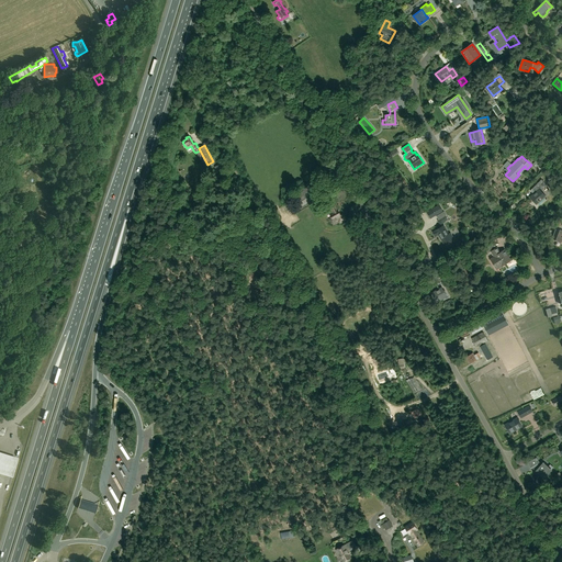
[(541,179),(538,182),(531,189),(535,192),(530,197),(536,204),(546,197),(540,191),(547,186),(541,179)]
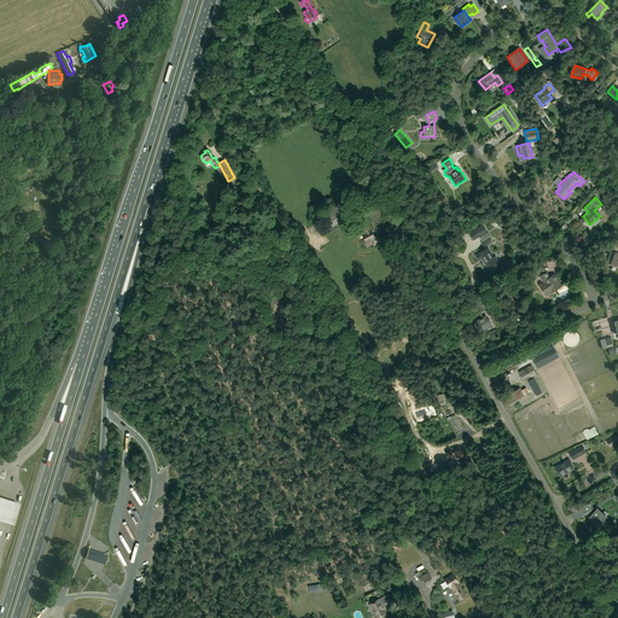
[(332,208),(320,215),(330,228),(348,217),(343,208),(334,213),(332,209),(332,208)]
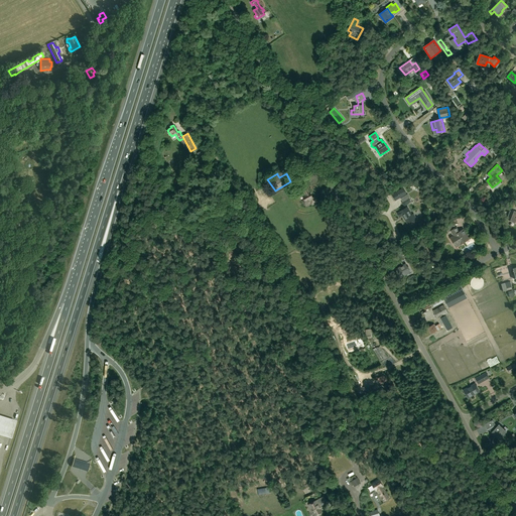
[(306,205),(309,203),(311,205),(312,206),(318,203),(314,196),(312,197),(309,191),(306,187),(300,190),(302,195),(304,194),(305,195),(302,196),(304,200),(303,201),(303,202),(304,205),(306,205)]
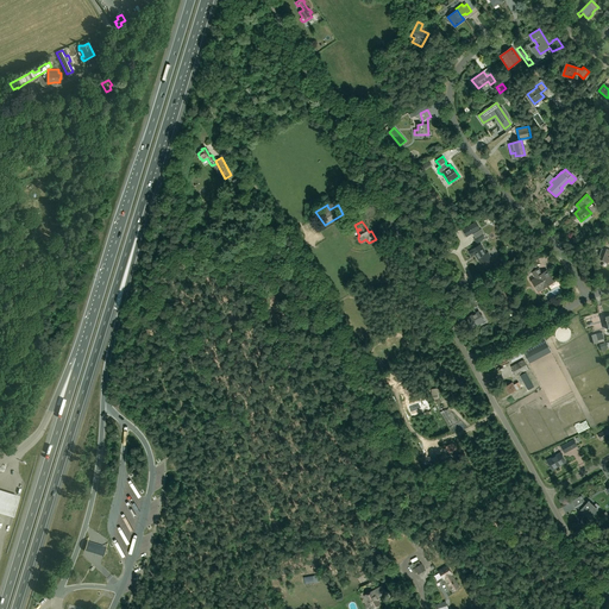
[(479,228),(475,223),(462,230),(466,237),(479,228)]
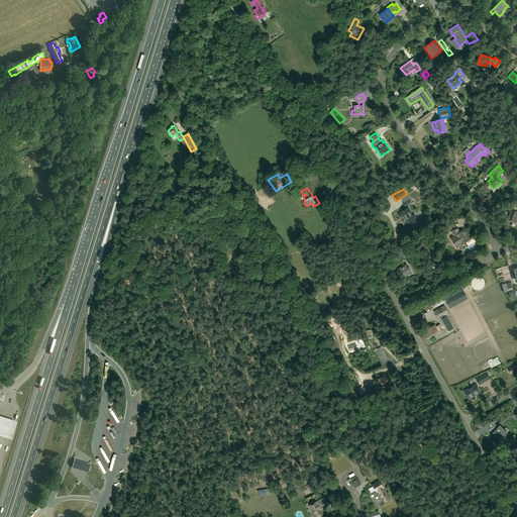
[(401,212),(398,214),(400,217),(403,215),(405,219),(407,223),(408,223),(411,221),(413,224),(417,222),(415,219),(419,217),(416,213),(412,215),(407,208),(401,212)]
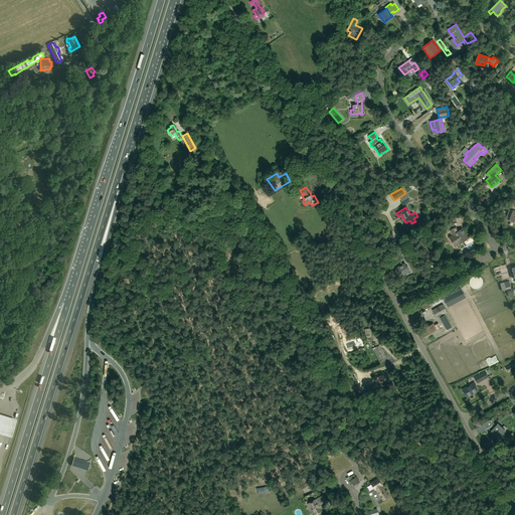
[(509,209),(506,218),(510,219),(514,221),(514,211),(509,209)]
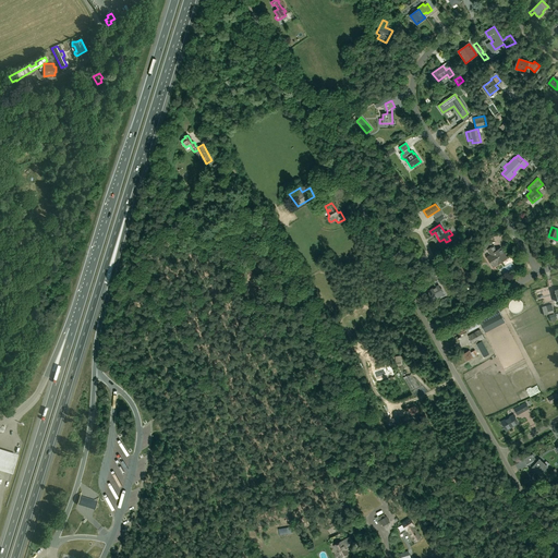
[(506,258),(500,249),(497,252),(493,246),(488,250),(490,254),(486,257),(493,267),(506,258)]
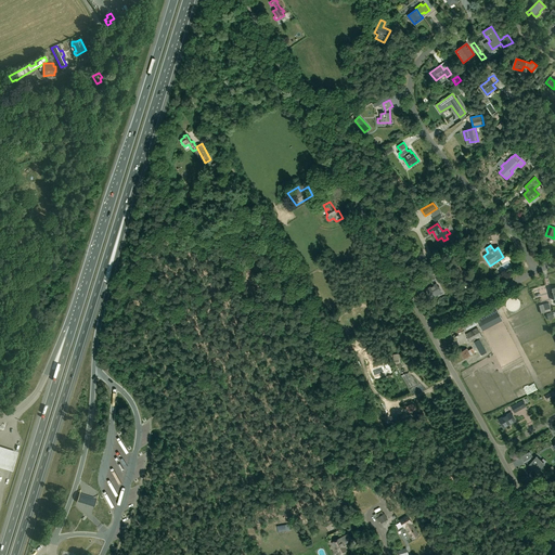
[(459,260),(451,265),(456,272),(464,268),(459,260)]
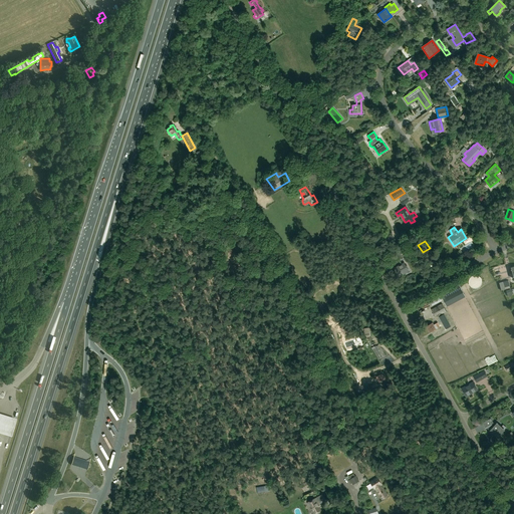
[(399,259),(405,256),(402,251),(395,254),(399,259)]
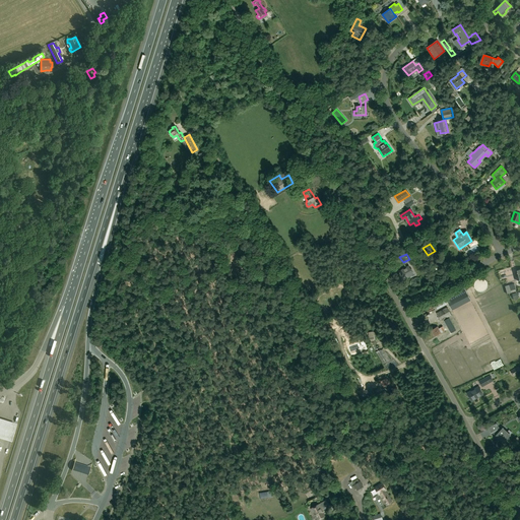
[(408,266),(400,271),(404,279),(413,274),(408,266)]
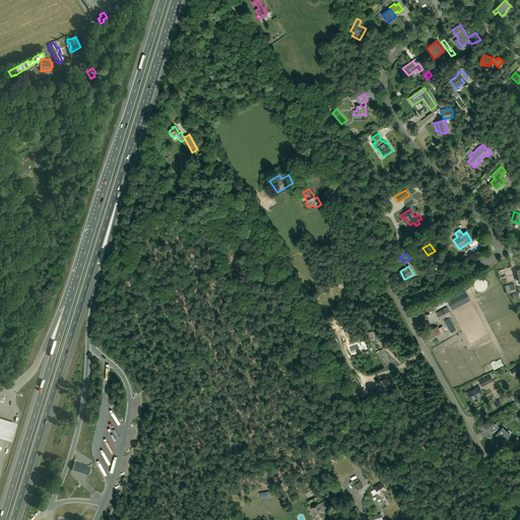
[(464,287),(445,298),(452,310),(471,300),(464,287)]
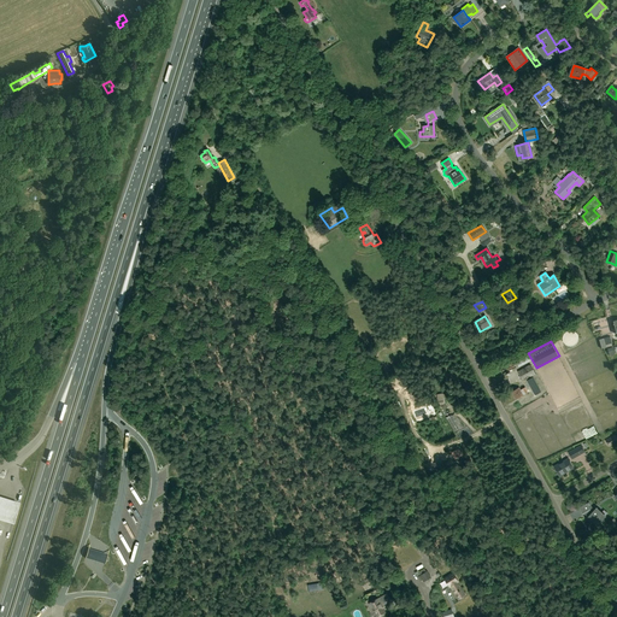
[(532,359),(528,354),(516,362),(518,366),(532,359)]
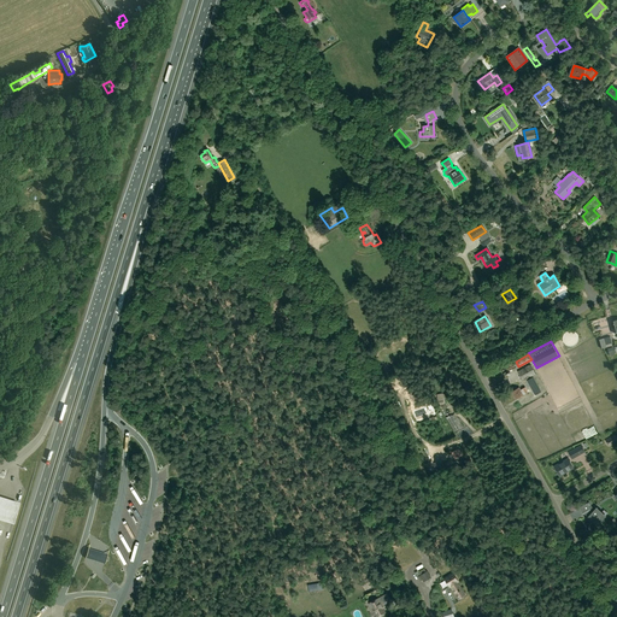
[(533,377),(527,381),(534,392),(539,389),(533,377)]
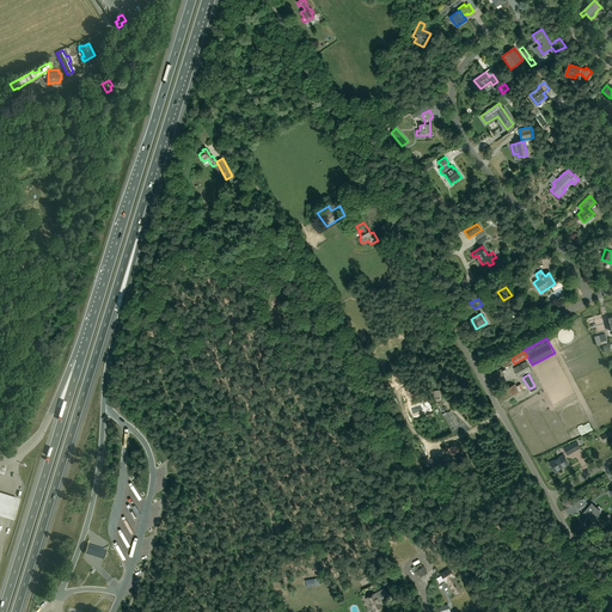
[(521,384),(516,386),(515,384),(507,389),(510,396),(524,389),(521,384)]
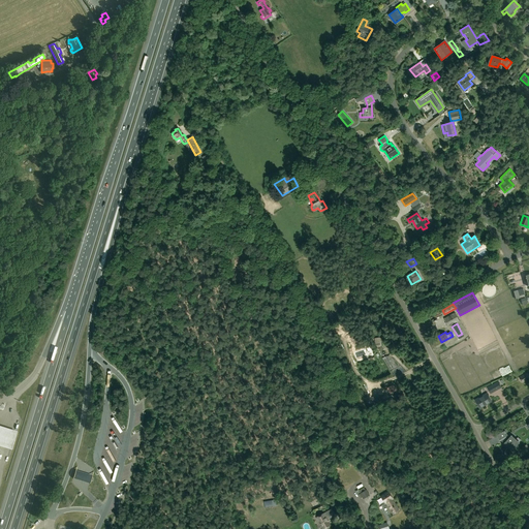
[(528,378),(528,373),(528,372),(519,377),(522,382),(528,378)]
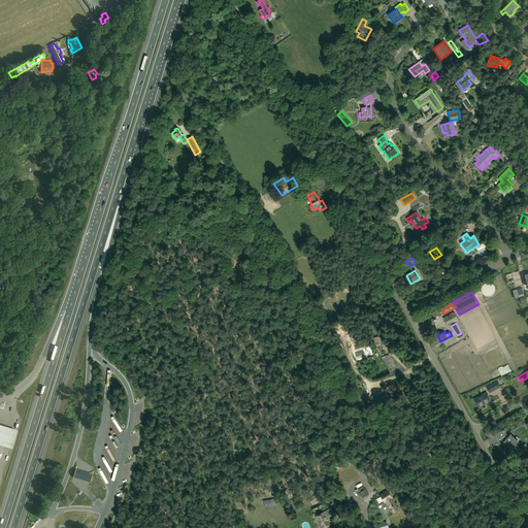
[(497,382),(489,386),(492,391),(500,387),(497,382)]
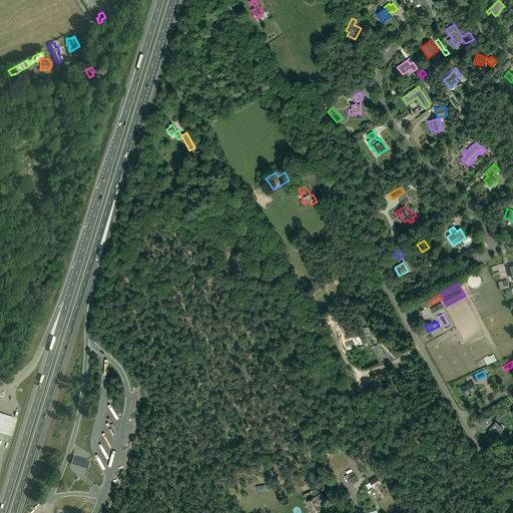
[(368,382),(371,388),(377,386),(373,379),(368,382)]
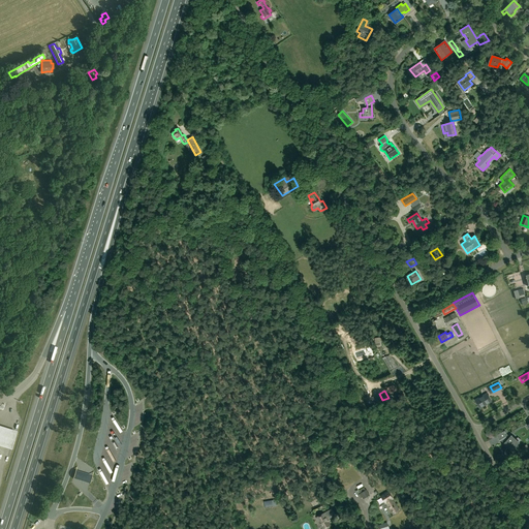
[(487,394),(475,400),(479,408),(491,401),(487,394)]
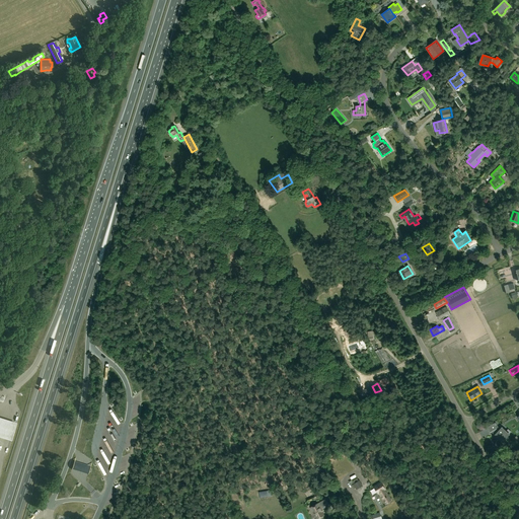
[(113,410),(110,412),(118,423),(121,421),(113,410)]
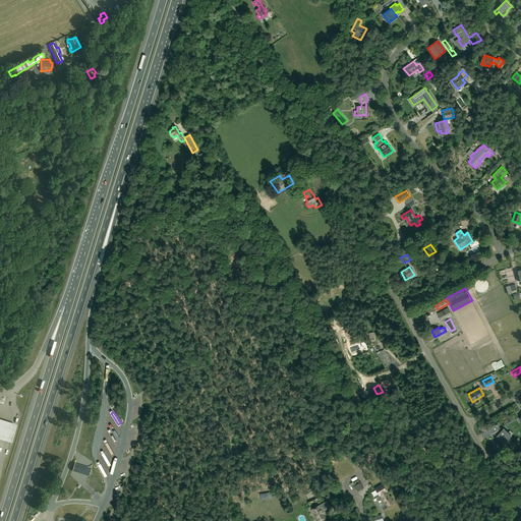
[(0,436),(11,439),(16,422),(0,416),(0,436)]
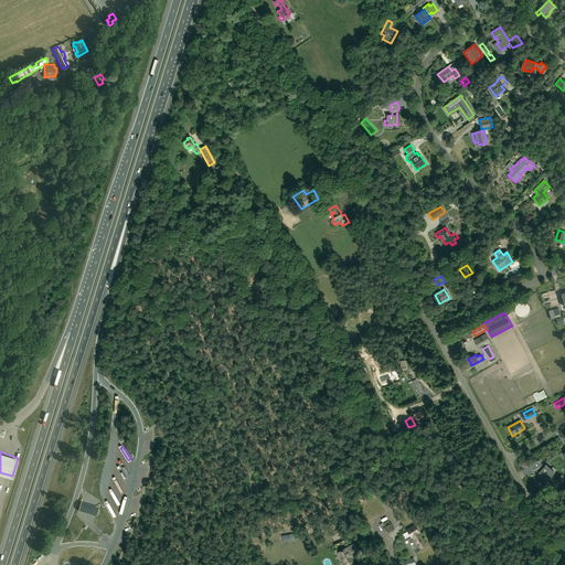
[(123,461),(120,464),(127,476),(129,475),(123,461)]
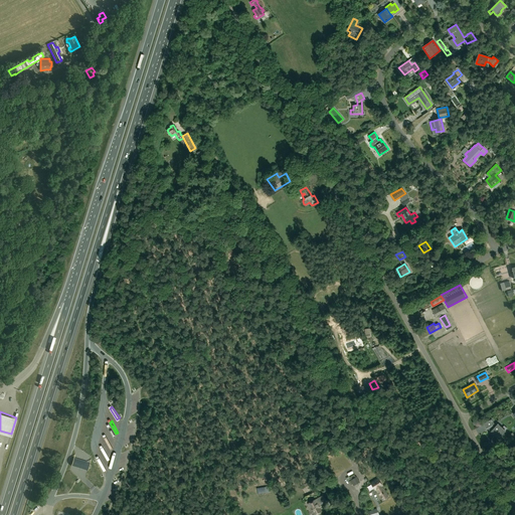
[(486,428),(488,427),(498,438),(504,431),(498,424),(495,427),(492,425),(489,420),(483,423),(486,428)]
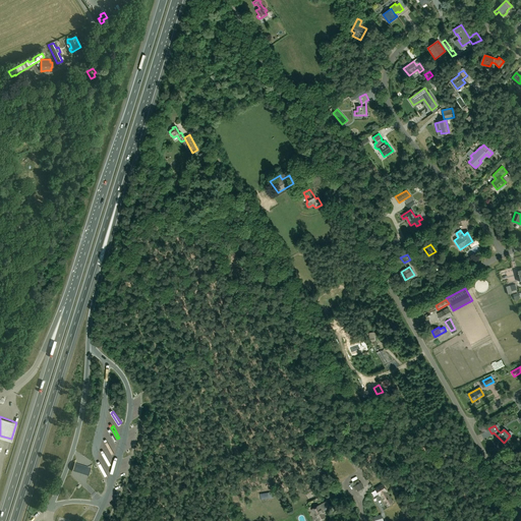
[(107,438),(115,450),(117,449),(109,437),(107,438)]
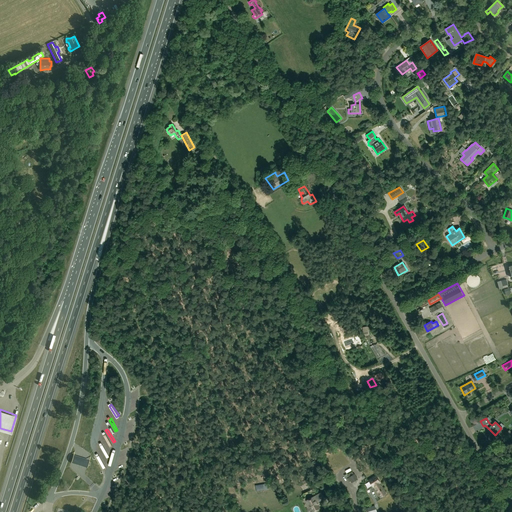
[(83,465),(87,467),(90,459),(85,457),(78,455),(74,454),(71,462),(76,463),(83,465)]
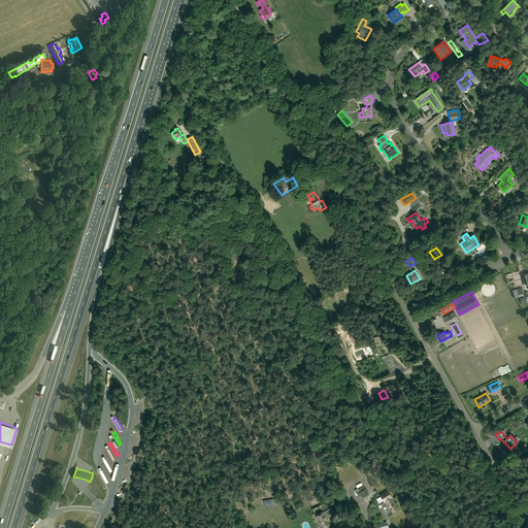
[(110,481),(112,480),(107,468),(104,470),(110,481)]
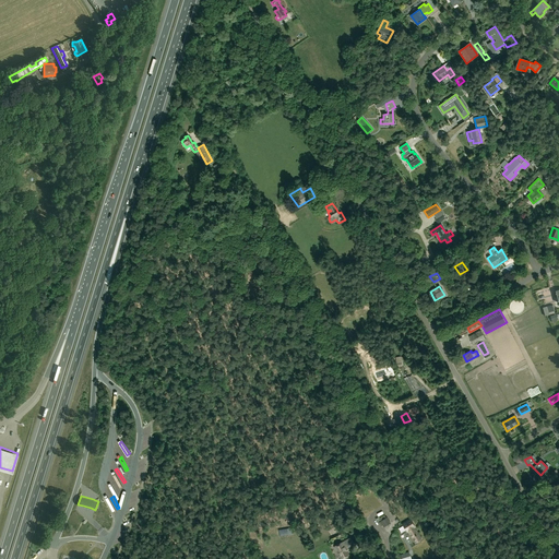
[(384,527),(391,523),(388,518),(379,522),(381,526),(383,525),(384,527)]
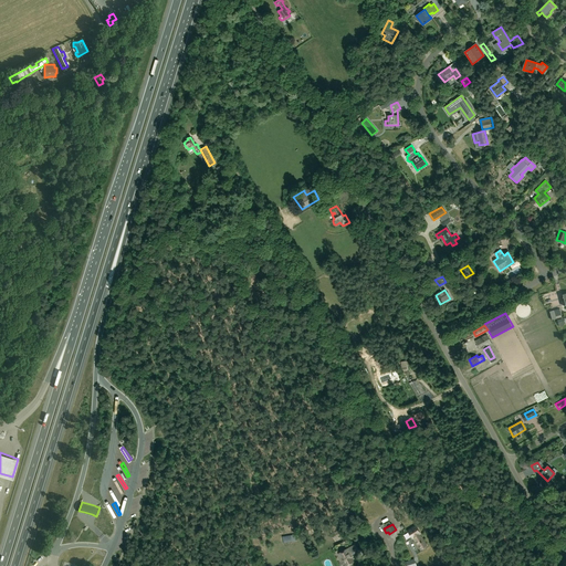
[(416,526),(408,532),(412,538),(413,538),(421,549),(427,546),(420,534),(416,526)]
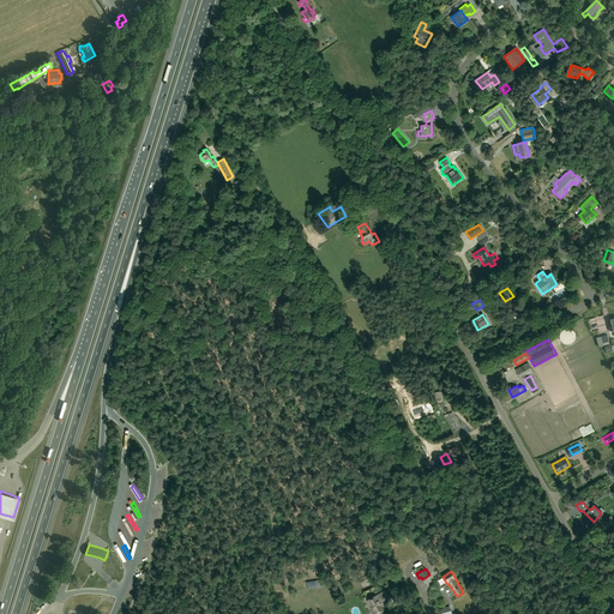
[(375,609),(377,613),(383,609),(380,606),(381,605),(377,595),(368,600),(373,611),(375,609)]
